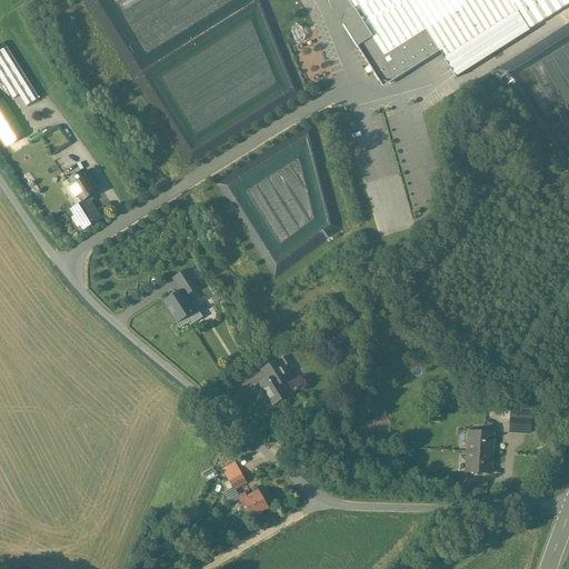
[(348,0),(353,8),(346,13),(342,26),(378,80),(390,83),(440,52),(443,58),(517,11),(523,21),(556,0),(348,0)]
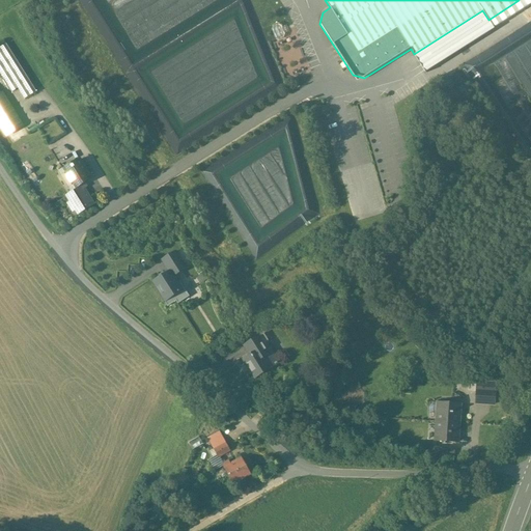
[(530,0),(519,0),(488,20),(493,28),(530,3),(530,0)]
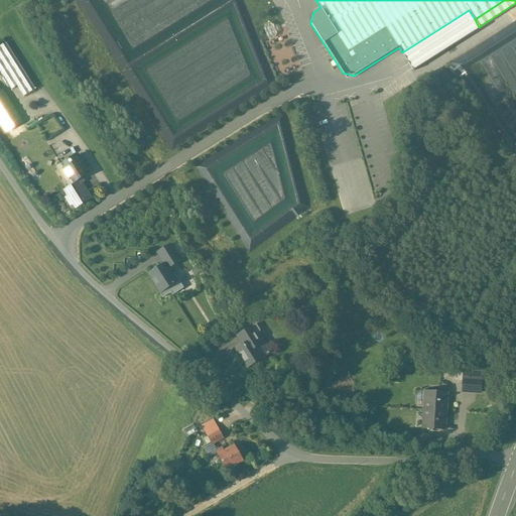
[(6,43),(0,46),(0,72),(11,90),(17,87),(24,97),(34,90),(6,43)]
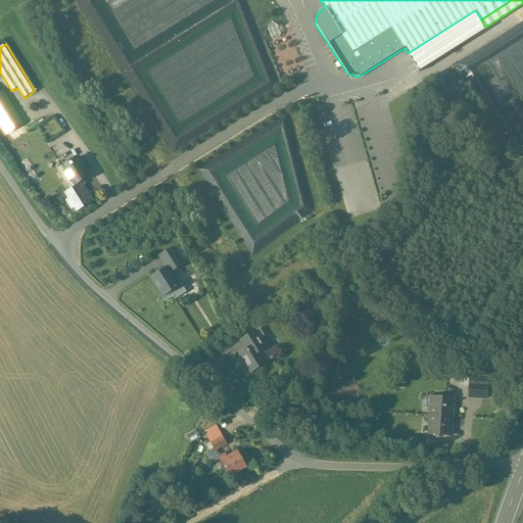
[(0,93),(0,123),(6,134),(21,124),(2,92),(0,93)]
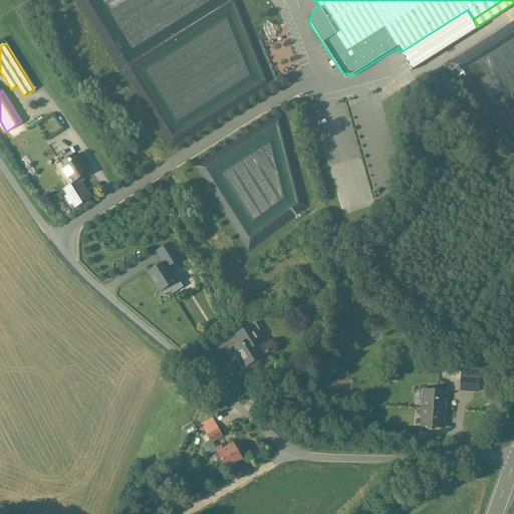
[(77,155),(57,167),(70,187),(64,191),(67,197),(65,198),(70,206),(72,205),(74,208),(91,198),(81,182),(84,181),(81,176),(88,172),(77,155)]
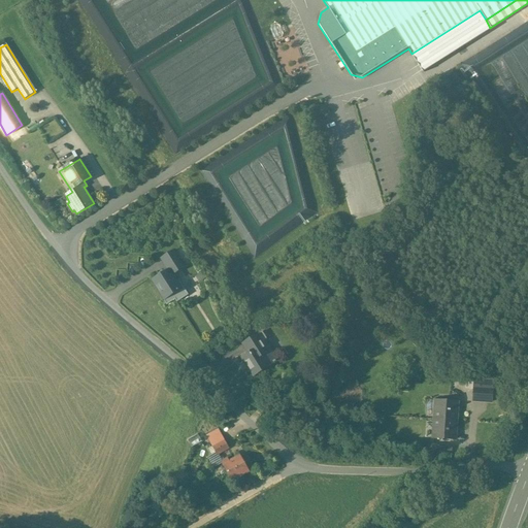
[(174,251),(161,259),(168,270),(169,270),(172,275),(185,267),(174,251)]
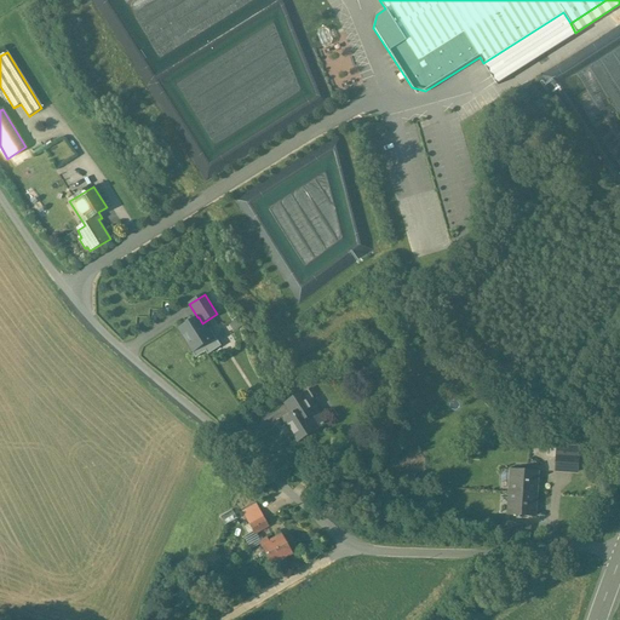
[(197,317),(179,329),(184,338),(183,339),(195,359),(206,352),(207,355),(222,346),(211,329),(207,332),(202,323),(199,317),(197,317)]
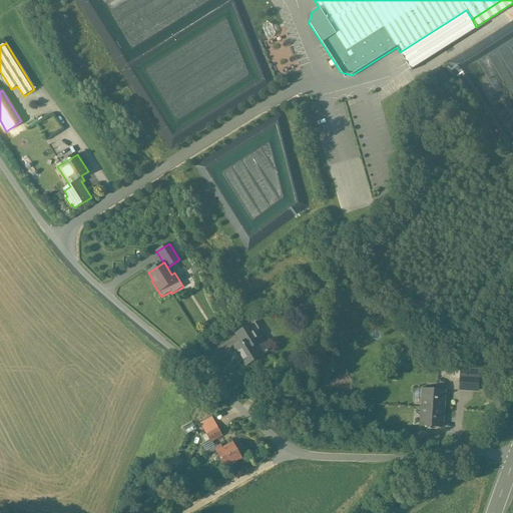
[(245,365),(261,356),(270,350),(269,348),(269,349),(263,340),(261,342),(255,333),(260,331),(254,323),(235,335),(241,344),(235,349),(245,365)]
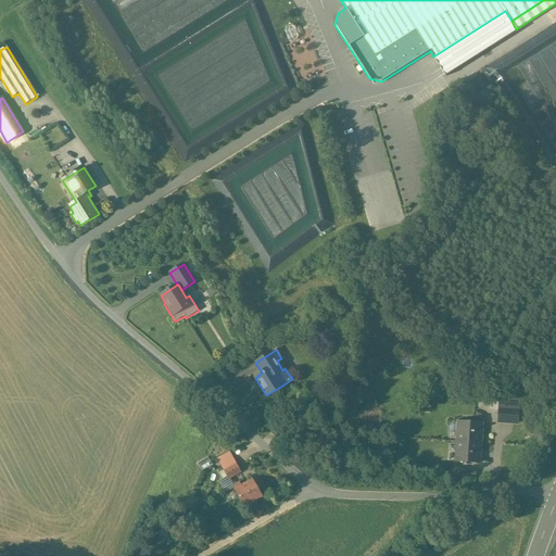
[(512,407),(497,406),(496,420),(510,421),(512,407)]
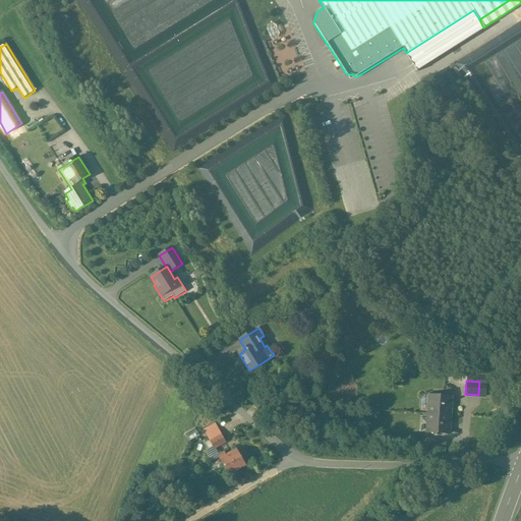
[(452,397),(429,396),(428,414),(450,415),(450,407),(451,407),(452,397)]
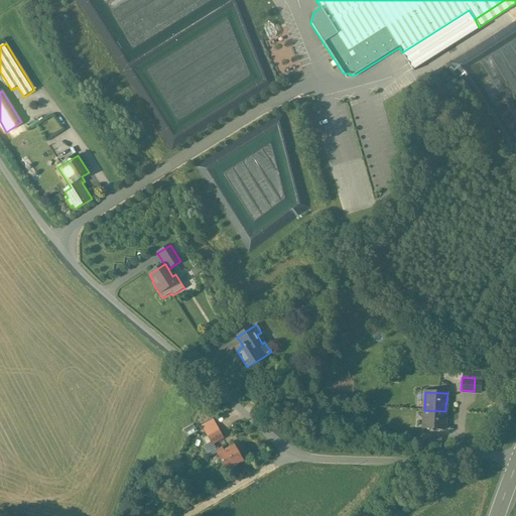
[(445,411),(424,410),(423,428),(445,429),(445,420),(444,420),(445,411)]
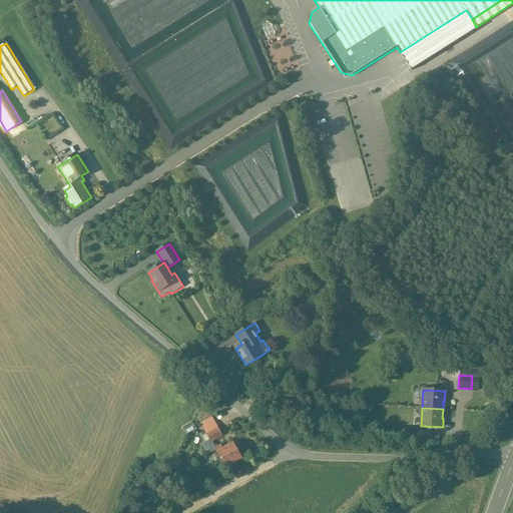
[(192,423),(181,427),(184,433),(195,429),(192,423)]
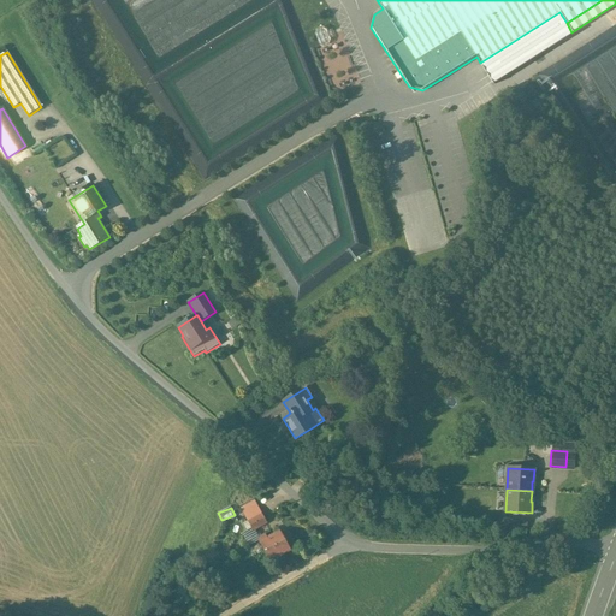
[(261,514),(248,522),(253,531),(266,523),(261,514)]
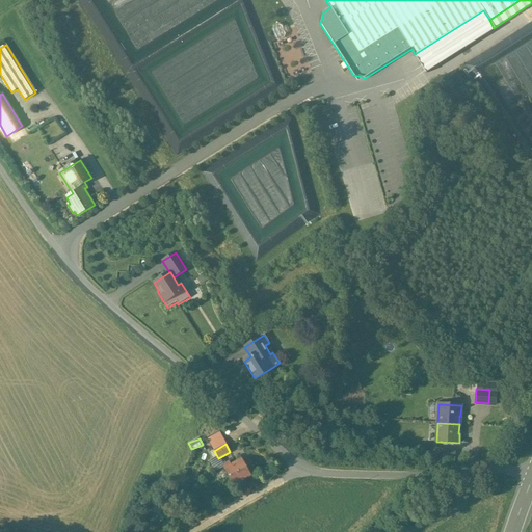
[(454,450),(440,449),(439,457),(453,458),(454,450)]
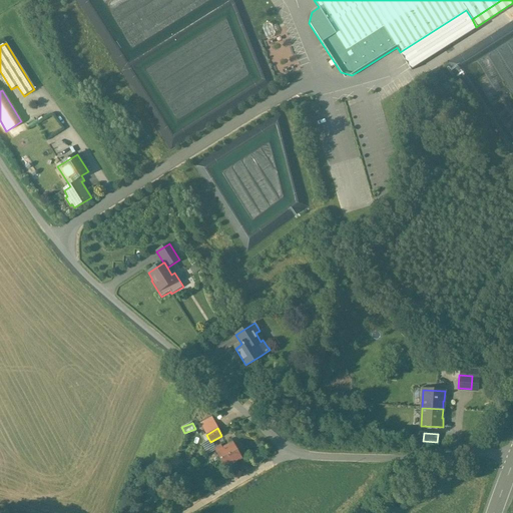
[(233,443),(222,449),(221,446),(215,450),(225,468),(241,458),(233,443)]
